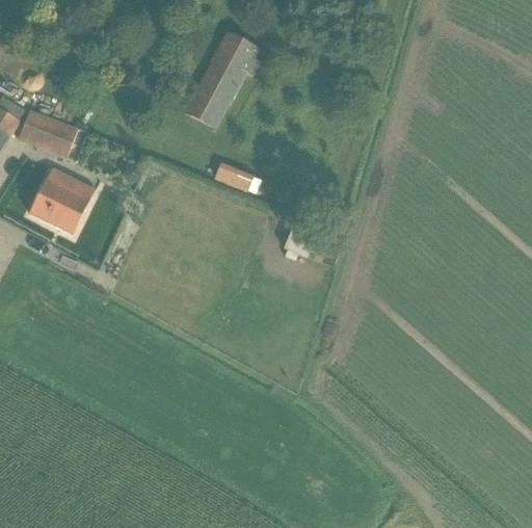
[(183,112),(217,129),(259,48),(225,30),(183,112)]
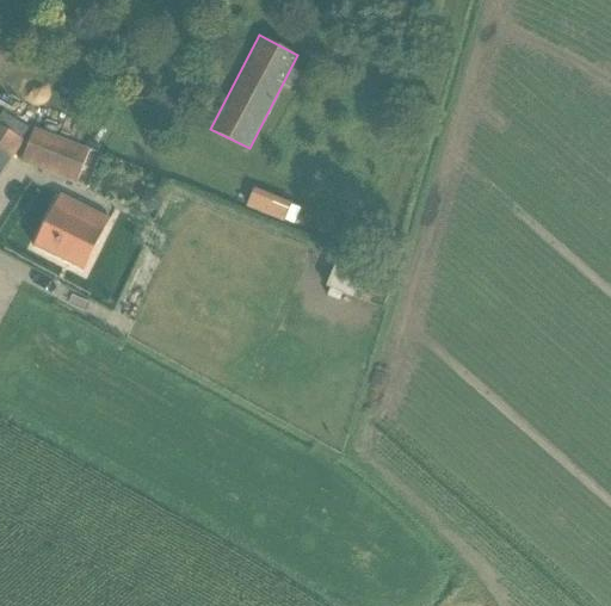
[(0,125),(0,171),(20,138),(0,125)]
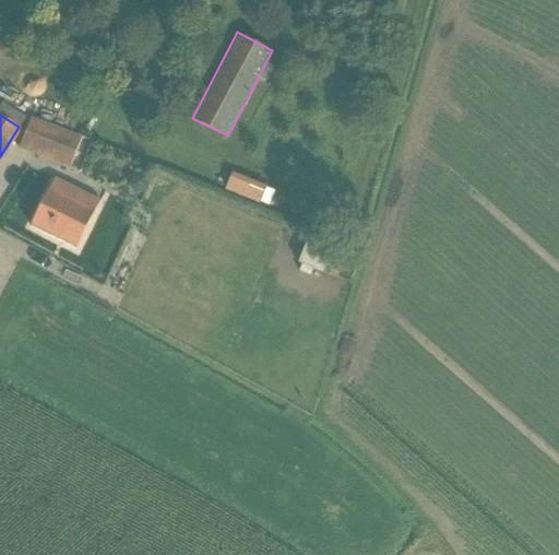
[(30,115),(26,125),(18,145),(70,165),(81,134),(30,115)]
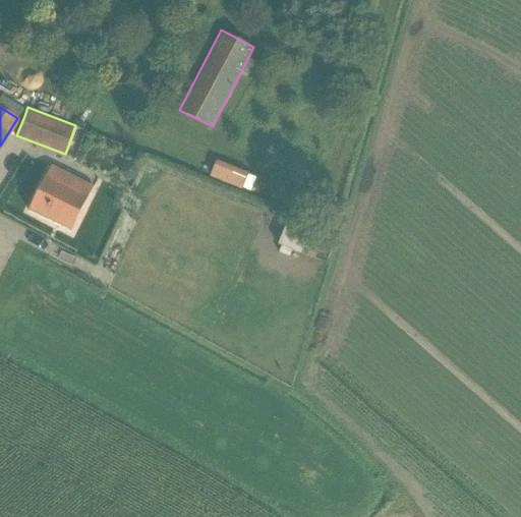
[(246,170),(216,157),(210,173),(240,185),(246,170)]
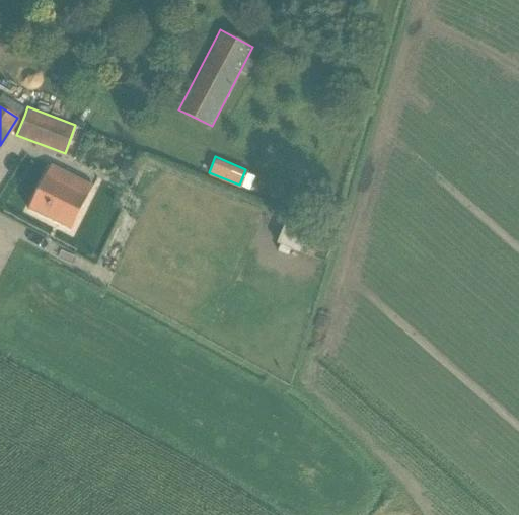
[(28,208),(71,229),(92,185),(50,163),(28,208)]
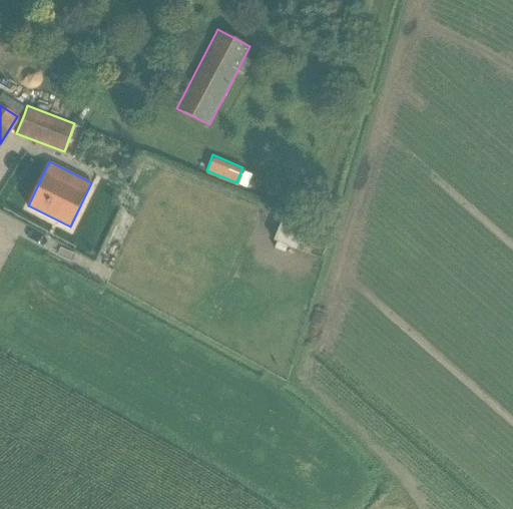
[(269,219),(261,242),(283,250),(292,227),(269,219)]
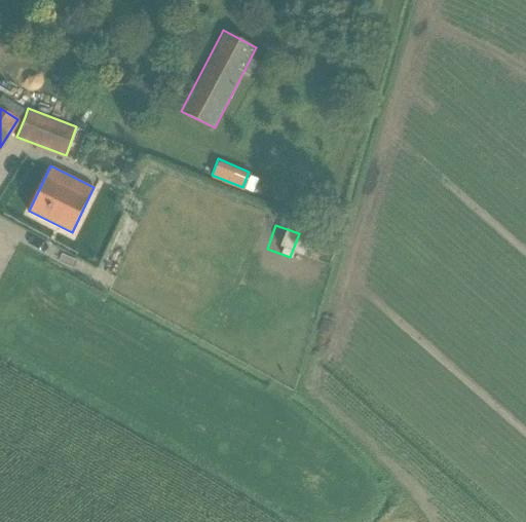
All buildings are outlined.
